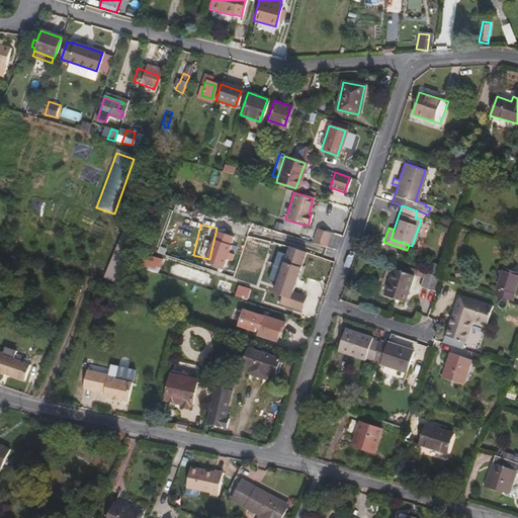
[(324,248),(329,234),(316,230),(312,243),(324,248)]
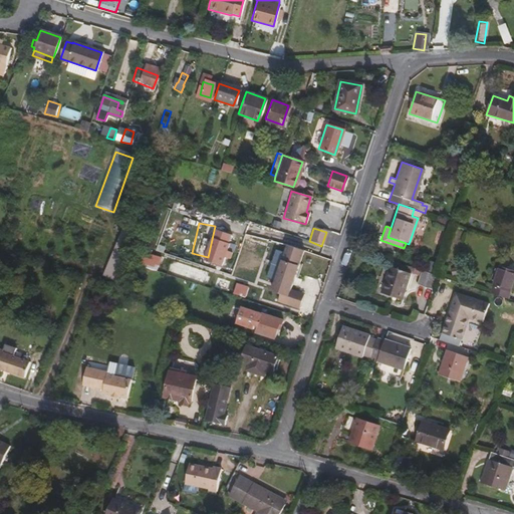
[(220,266),(223,256),(225,251),(227,243),(216,239),(209,262),(220,266)]
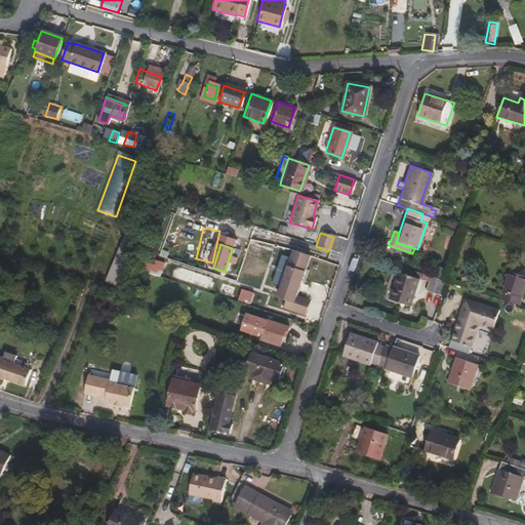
[(315,256),(297,251),(292,266),(311,271),(315,256)]
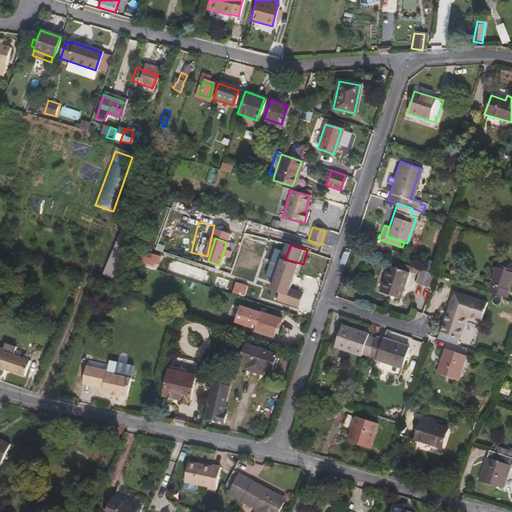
[(275,279),(285,251),(276,248),(266,276),(275,279)]
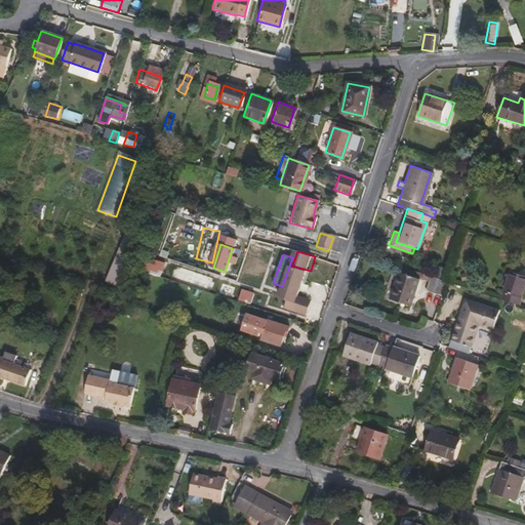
[(311,271),(292,266),(281,299),(289,301),(287,309),(309,316),(313,300),(303,297),(311,271)]
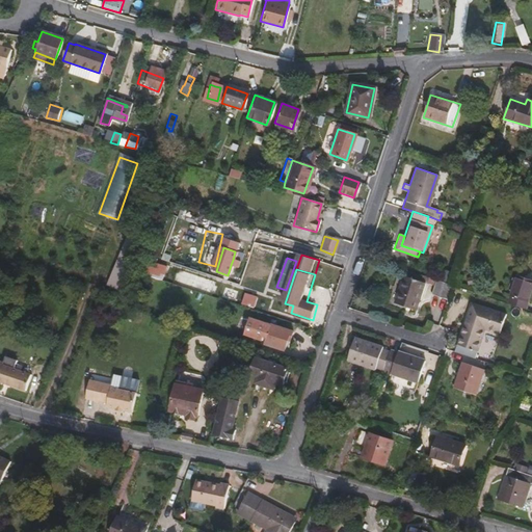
[(415,310),(423,283),(409,277),(402,275),(393,302),(415,310)]
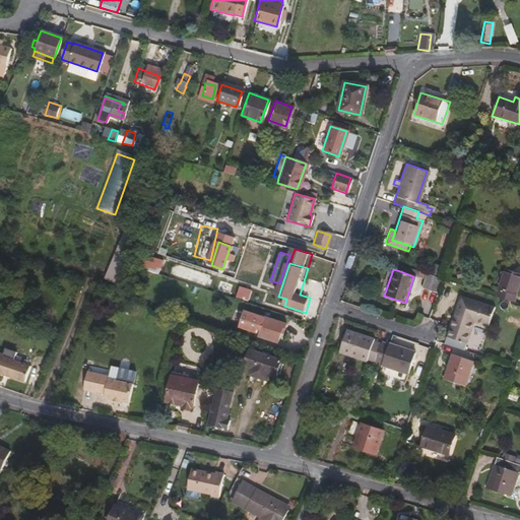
[(511,303),(519,275),(503,270),(494,297),(511,303)]
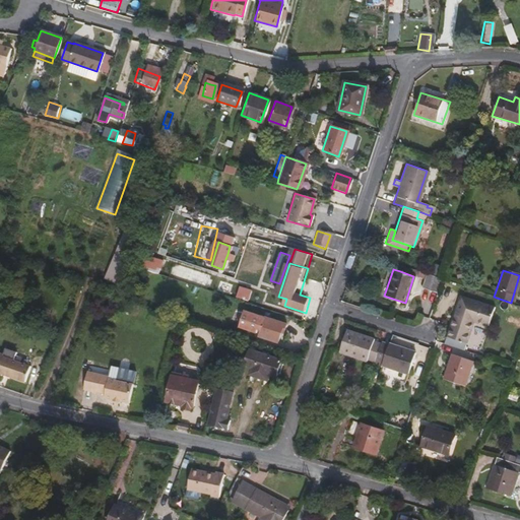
[(436,294),(441,278),(425,273),(419,287),(436,294)]
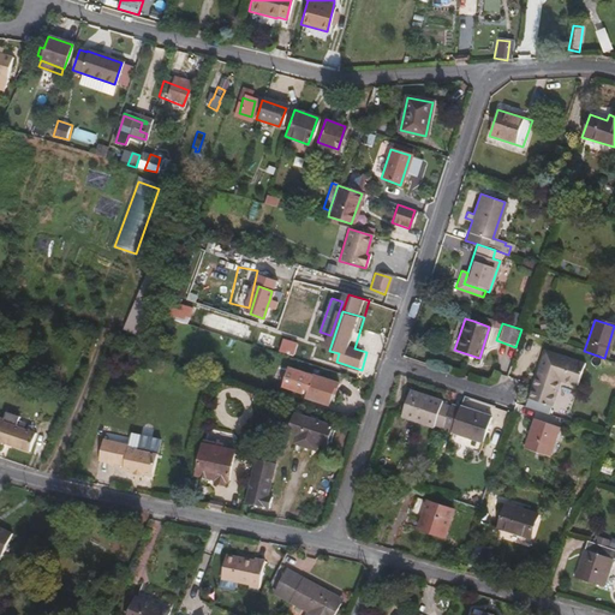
[(547,415),(559,380),(577,387),(584,364),(544,351),(525,407),(547,415)]
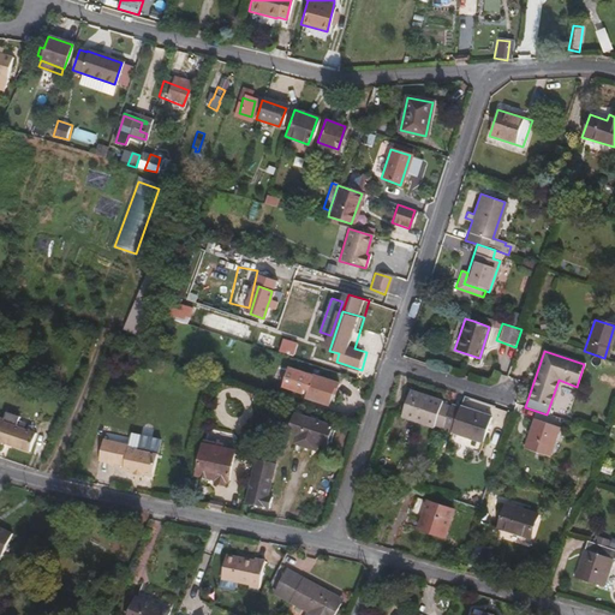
[(329,404),(336,383),(285,366),(278,387),(299,393),(300,389),(305,390),(304,398),(326,405),(327,402),(329,404)]
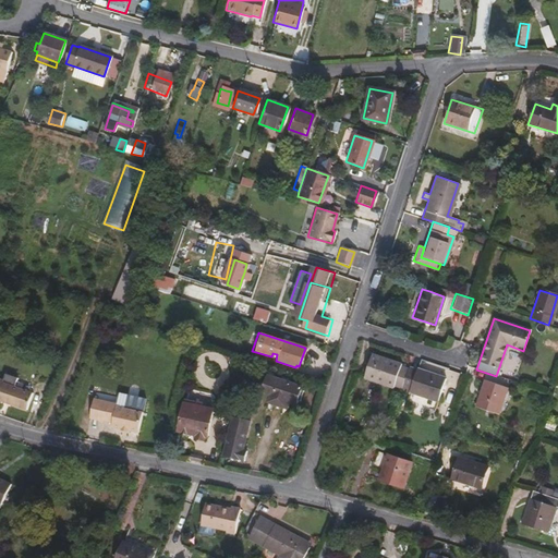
[(399,388),(405,368),(399,366),(399,364),(371,354),(363,378),(391,388),(392,387),(399,389),(399,388)]
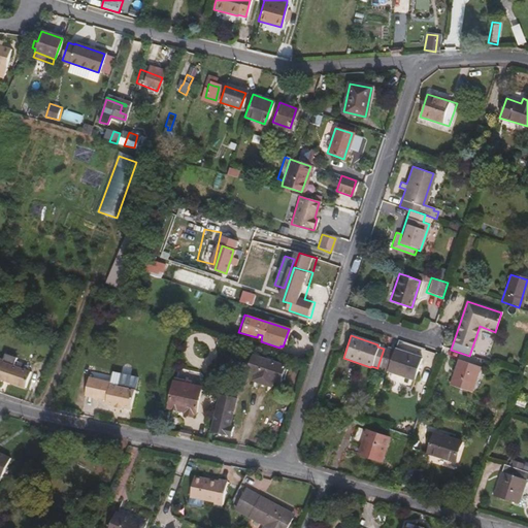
[(397,348),(413,352),(415,345),(398,341),(397,348)]
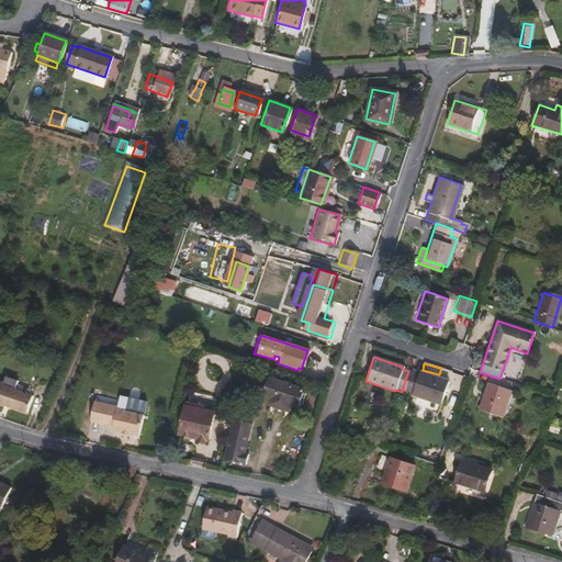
[(439,403),(447,381),(409,369),(408,371),(402,391),(439,403)]
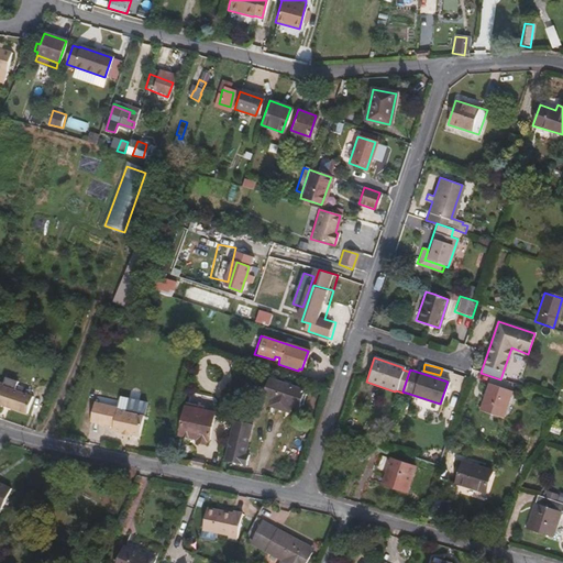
[(30,398),(11,392),(14,383),(2,377),(0,385),(0,384),(0,406),(23,415),(30,398)]
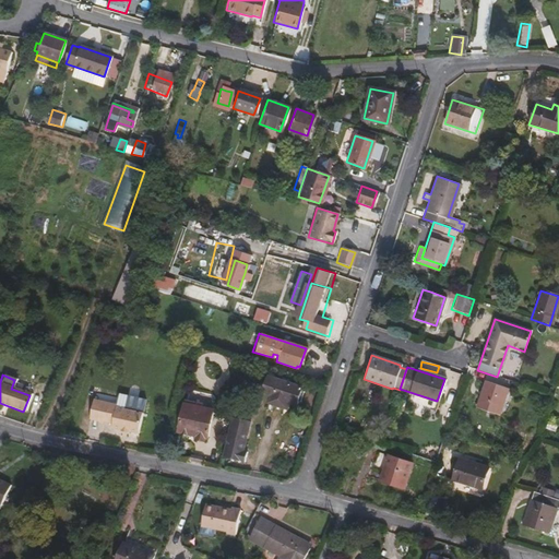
[(282,416),(288,399),(298,403),(301,392),(299,391),(300,388),(294,385),(295,383),(282,379),(282,381),(266,377),(261,394),(269,396),(263,411),(268,412),(270,405),(281,408),(277,415),(282,416)]
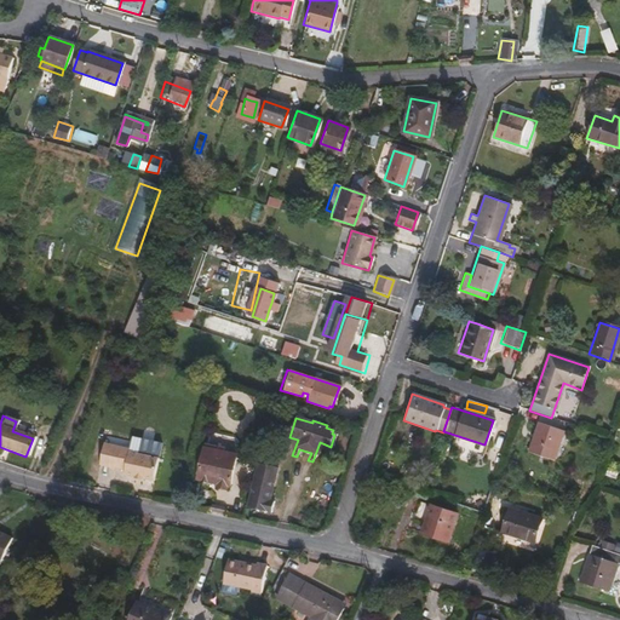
[(552,460),(562,432),(537,424),(528,452),(552,460)]
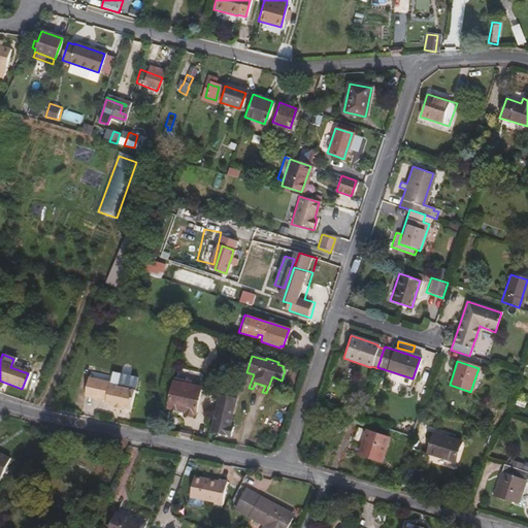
[(112,378),(112,372),(92,370),(91,376),(112,378)]
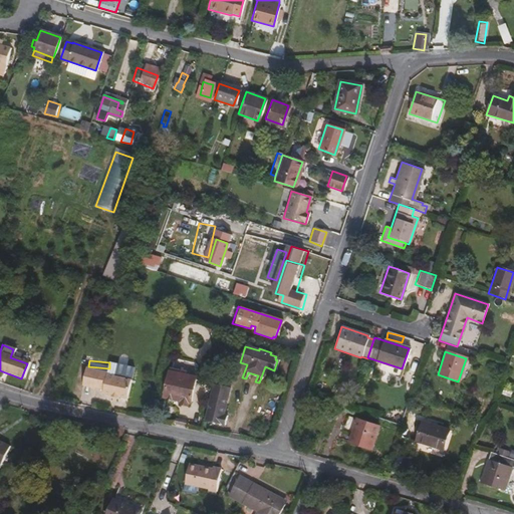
[(125,398),(130,379),(104,374),(105,371),(84,367),(80,384),(101,389),(100,393),(109,395),(109,397),(116,398),(116,396),(125,398)]
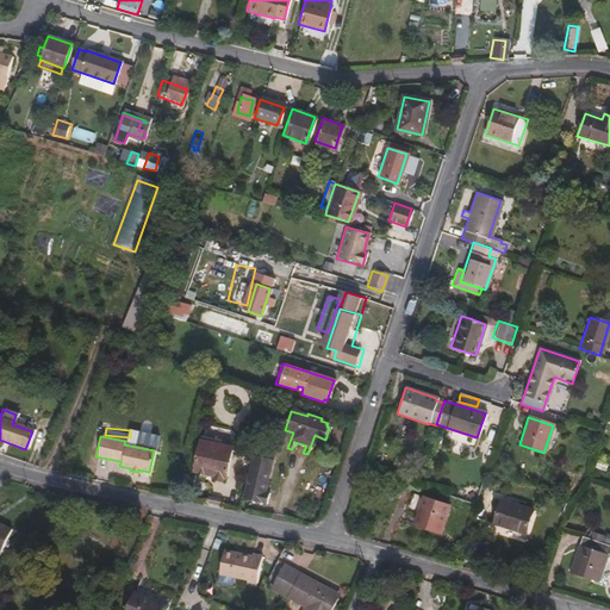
[(223,478),(230,447),(217,444),(218,441),(212,440),(212,443),(199,441),(192,472),(223,478)]
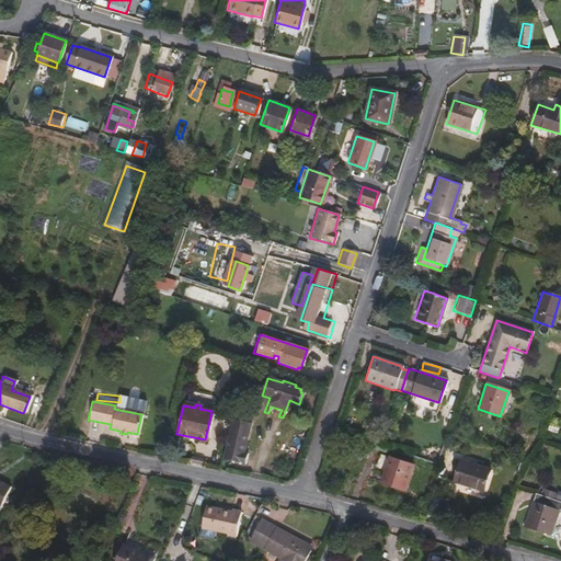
[(278,416),(282,410),(271,407),(268,413),(278,416)]
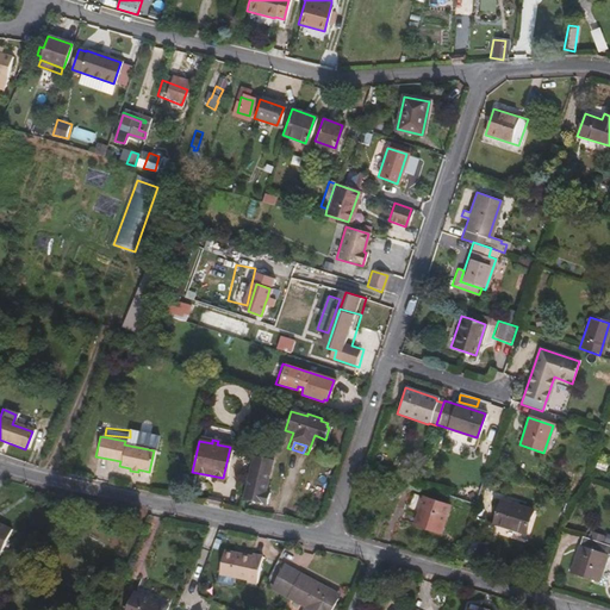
[(262,493),(269,461),(249,456),(238,499),(263,505),(266,495),(262,493)]
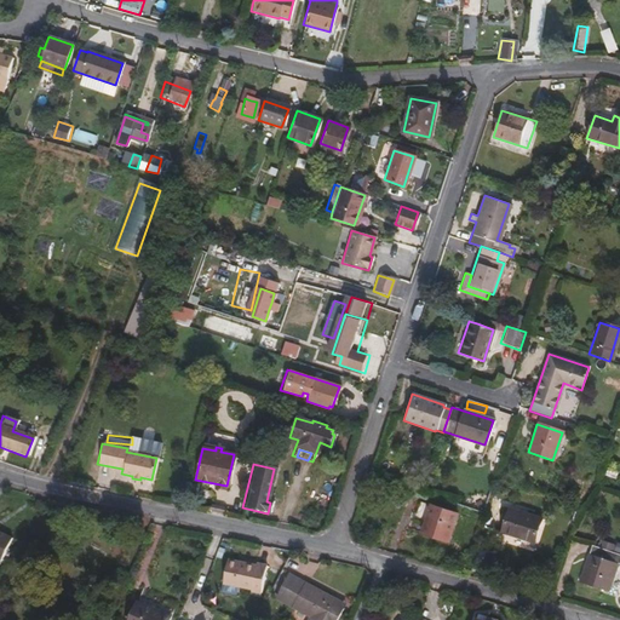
[(446,541),(454,514),(430,505),(420,533),(446,541)]
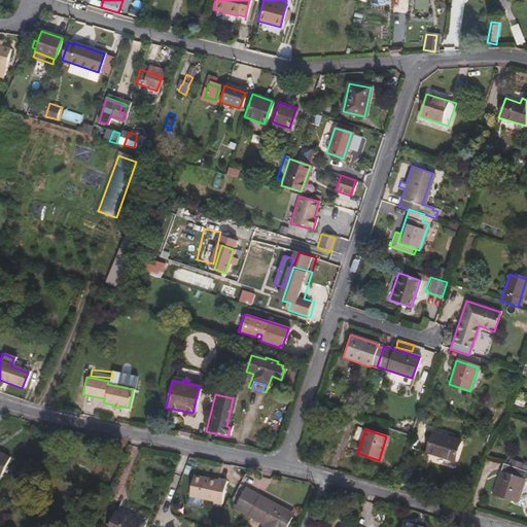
[(452,460),(458,442),(431,432),(425,452),(452,460)]
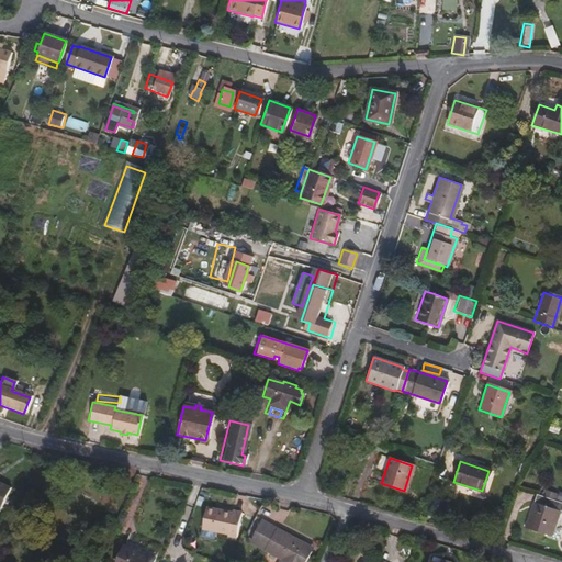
[(13,490),(0,482),(0,506),(3,508),(13,490)]
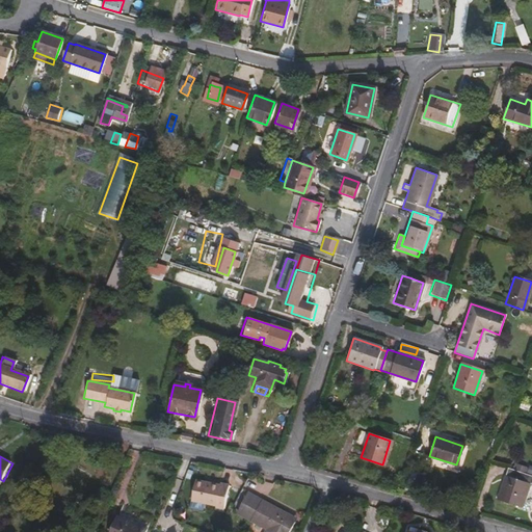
[(520,506),(525,489),(527,482),(531,483),(531,476),(506,468),(496,499),(520,506)]
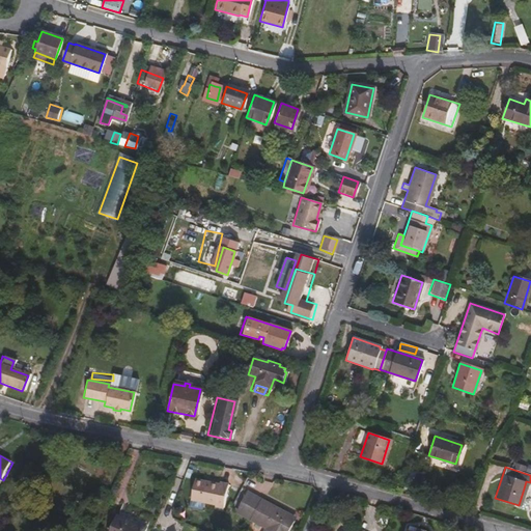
[(223,508),(228,484),(220,482),(219,484),(207,481),(206,484),(196,482),(192,500),(215,504),(215,506),(223,508)]
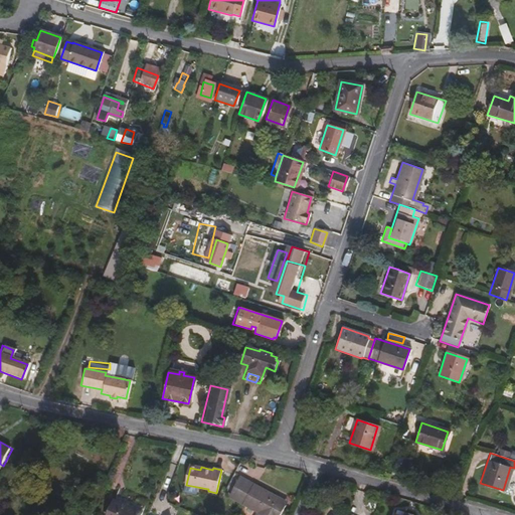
[(279,514),(285,506),(275,501),(277,498),(238,478),(228,497),(259,513),(256,514),(279,514)]
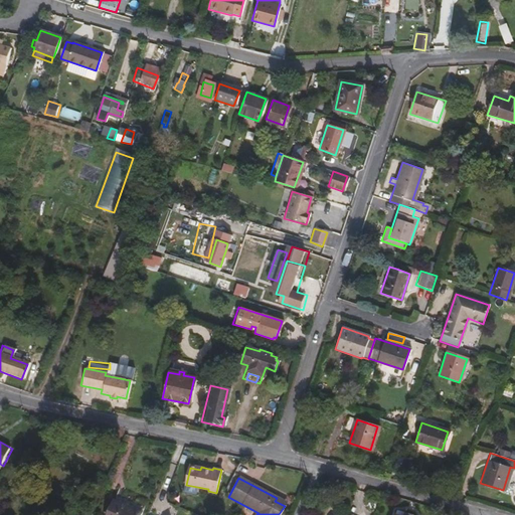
[(286,503),(277,498),(275,501),(285,506),(286,503)]
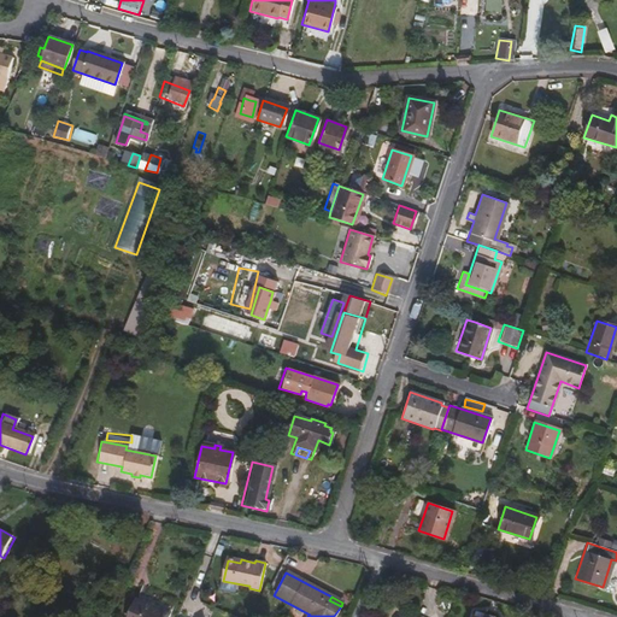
[(169,616),(171,612),(139,599),(130,616),(169,616)]
